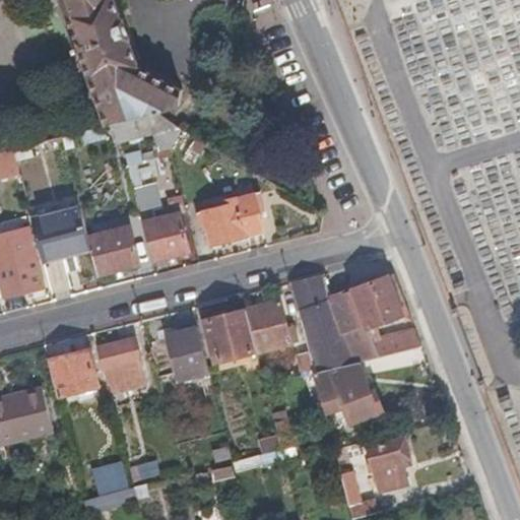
[(113,0),(61,0),(107,126),(125,122),(158,113),(182,105),(178,87),(136,64),(113,0)]
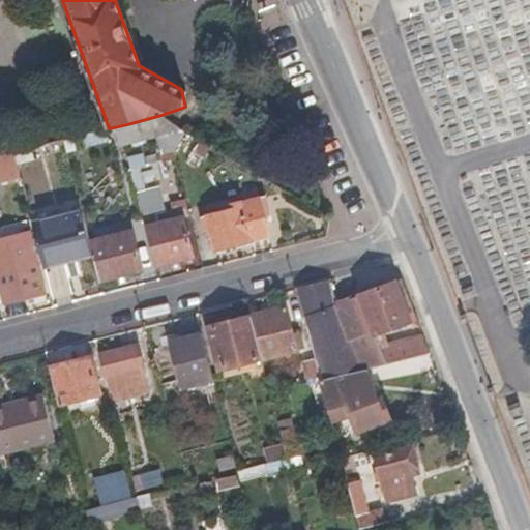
[(169,133),(174,152),(187,130),(162,115),(127,124),(131,143),(169,133)]
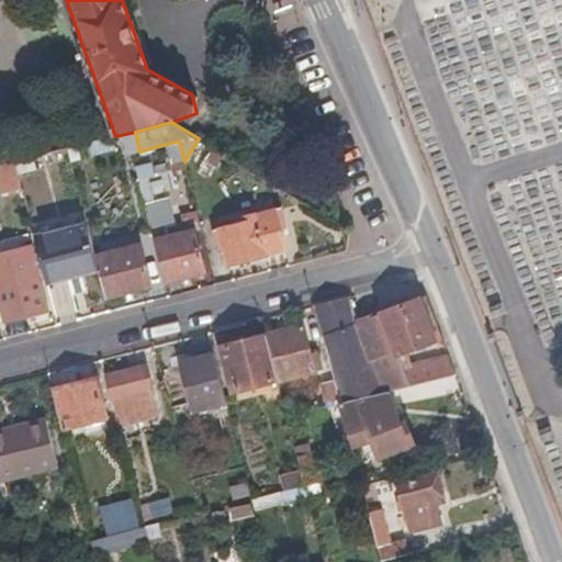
[(200,170),(212,177),(225,154),(214,147),(200,170)]
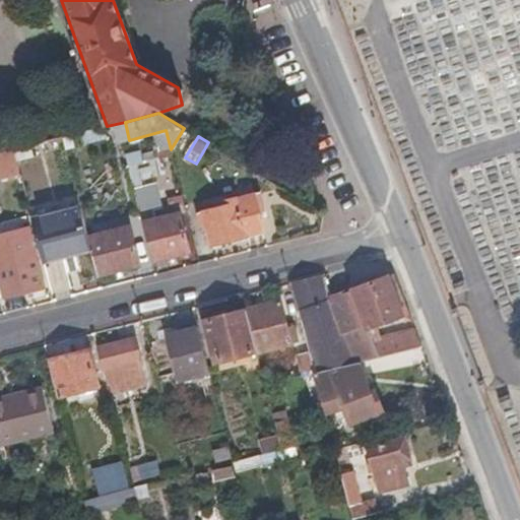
[(164,202),(155,170),(160,169),(154,147),(126,154),(140,208),(164,202)]
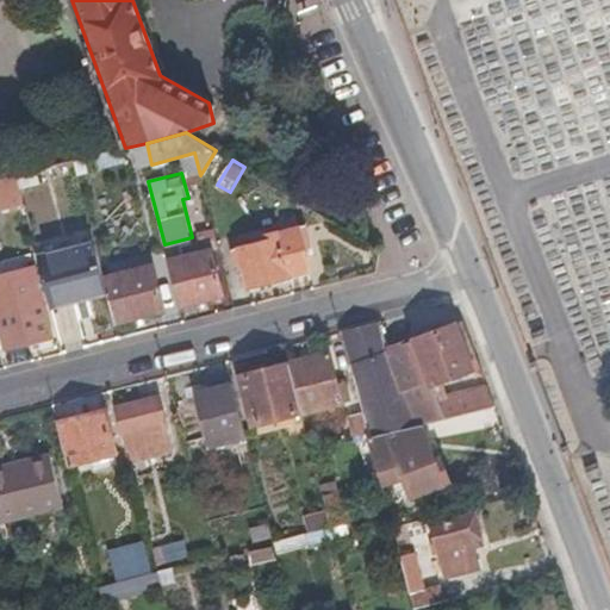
[(16,175),(0,179),(0,201),(16,198),(19,209),(24,207),(16,175)]
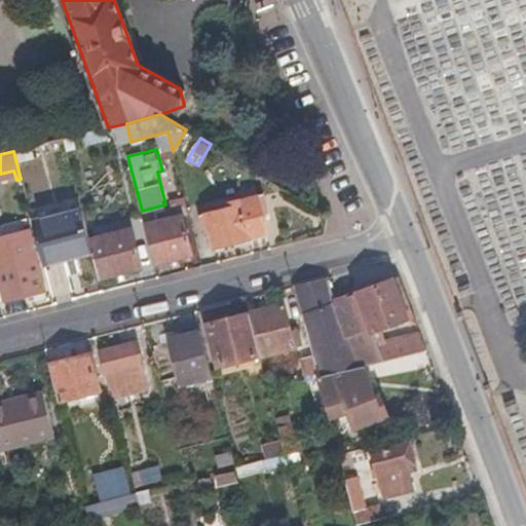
[(202,228),(209,227),(214,249),(267,235),(262,214),(267,212),(263,196),(225,205),(226,210),(199,217),(202,228)]
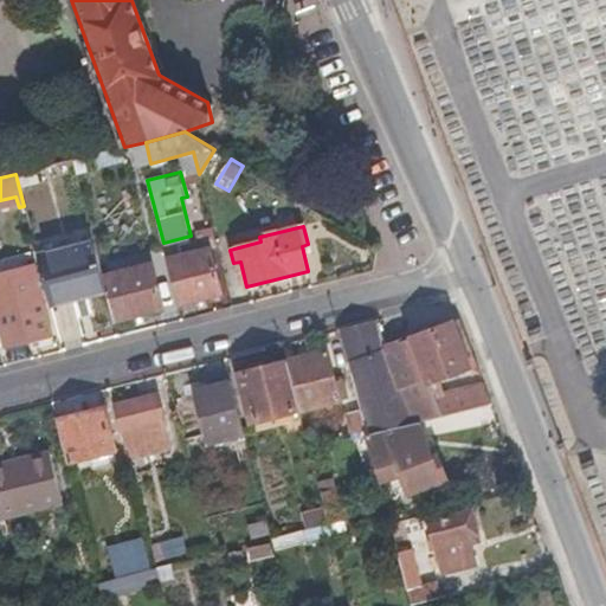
[(45,288),(49,304),(107,290),(103,278),(94,242),(37,256),(45,288)]
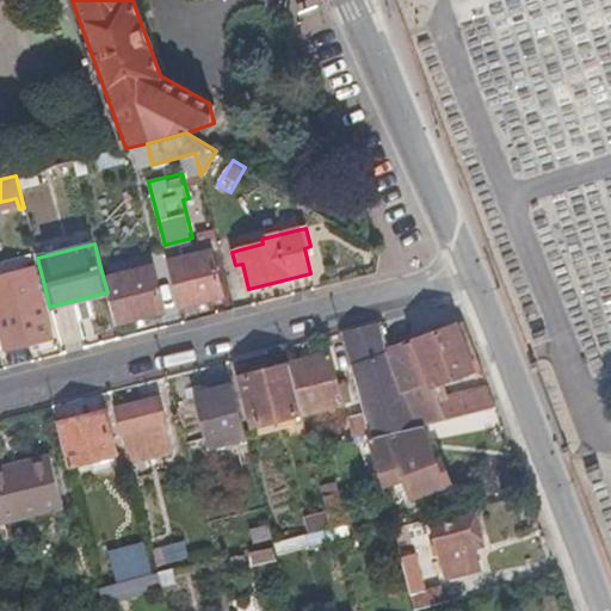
[(220,295),(210,253),(161,265),(172,307),(220,295)]
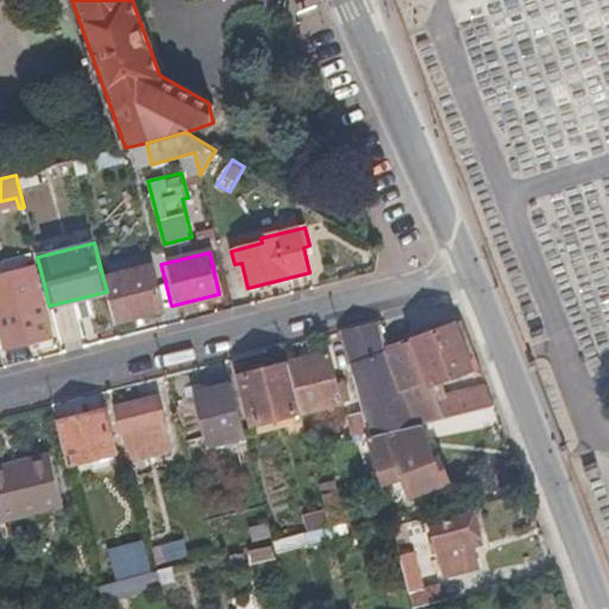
[(0,330),(5,349),(51,337),(33,267),(0,275),(0,330)]
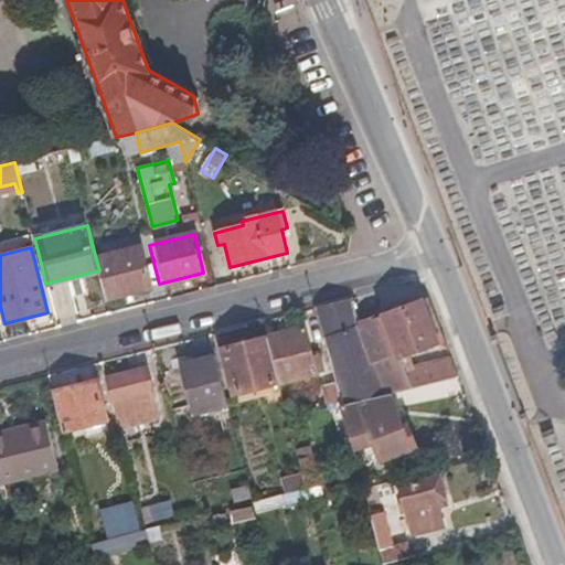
[(99,270),(106,297),(149,286),(139,247),(96,259),(99,270)]
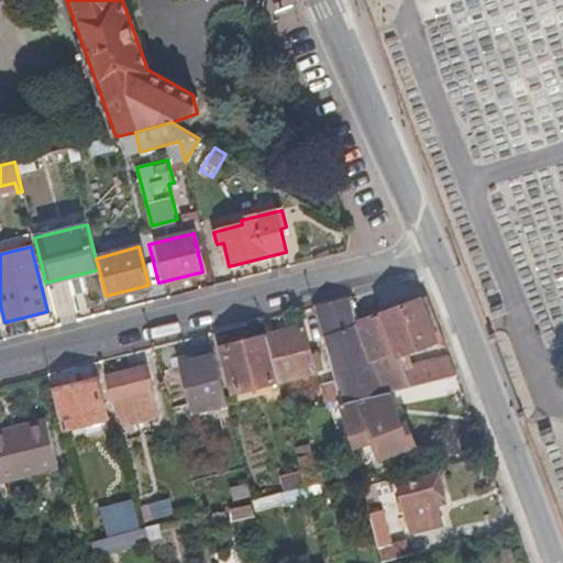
[(362,297),(350,300),(357,323),(359,323),(376,370),(376,371),(383,392),(390,389),(427,381),(424,367),(415,370),(409,355),(408,351),(398,354),(383,312),(382,313),(375,294),(362,297)]
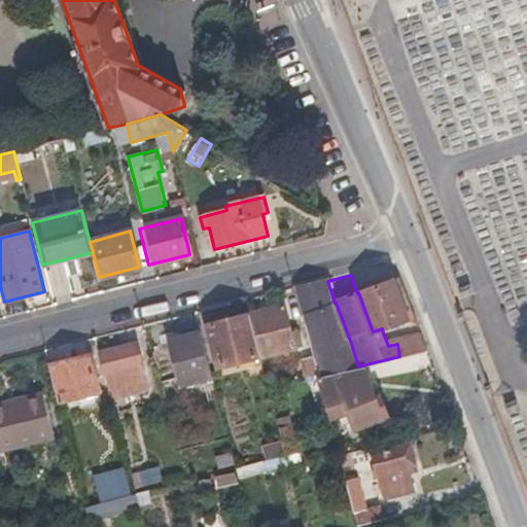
[(402,279),(358,292),(373,331),(382,328),(383,332),(412,322),(414,329),(421,327),(418,322),(411,302),(402,279)]
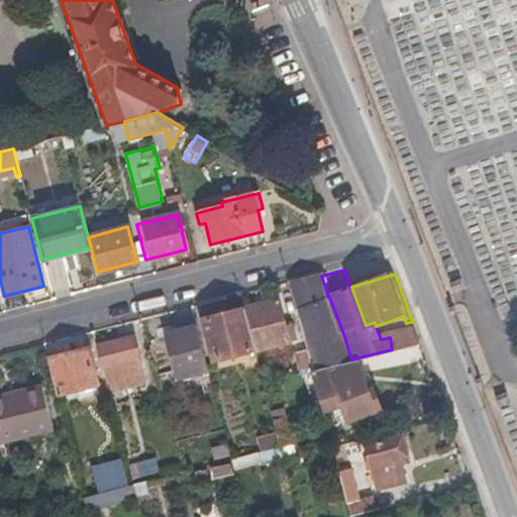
[(302,281),(288,285),(305,351),(310,370),(315,369),(351,359),(345,340),(345,339),(329,297),(328,297),(321,276),(302,281)]
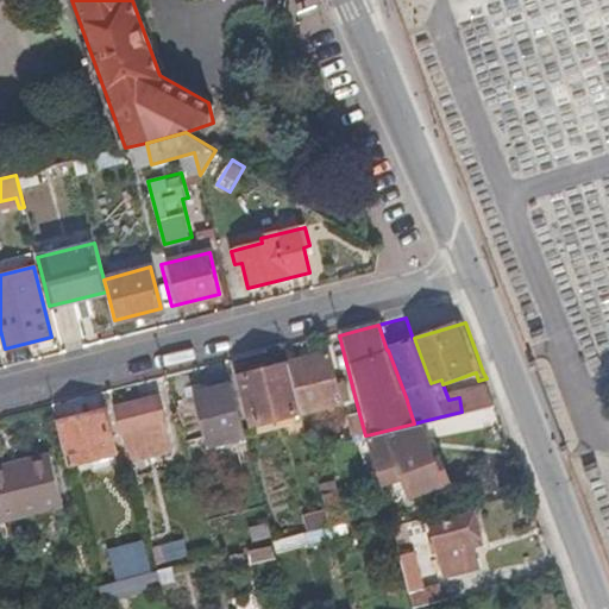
[(333,385),(326,355),(286,364),(299,414),(344,403),(339,384),(333,385)]
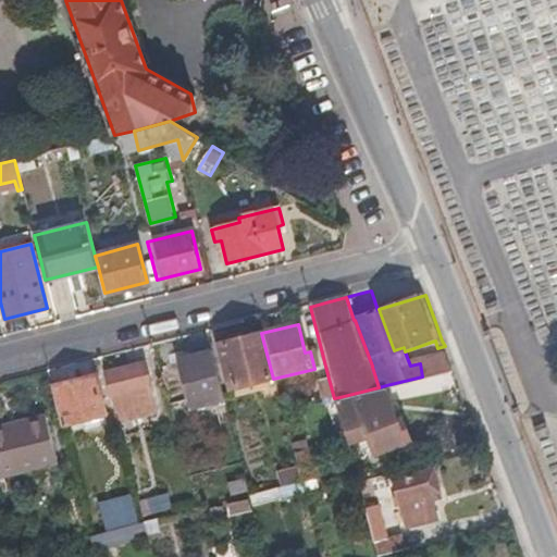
[(275,387),(273,379),(261,333),(215,345),(227,390),(264,381),(267,388),(275,387)]
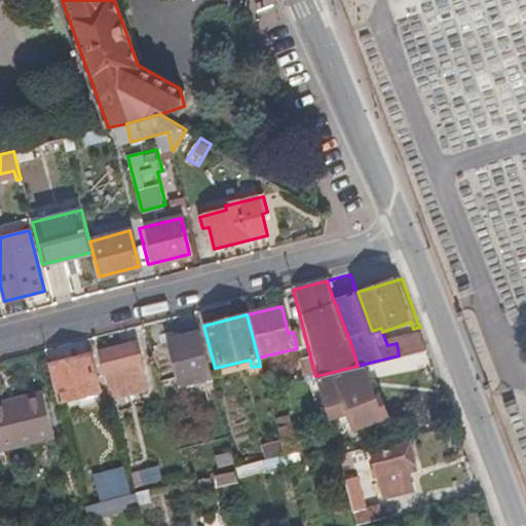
[(210,377),(198,333),(167,341),(179,385),(210,377)]
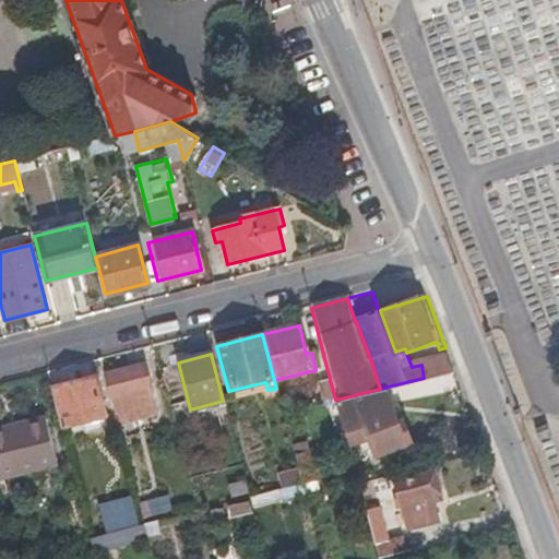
[(424,378),(454,370),(450,357),(421,365),(424,378)]
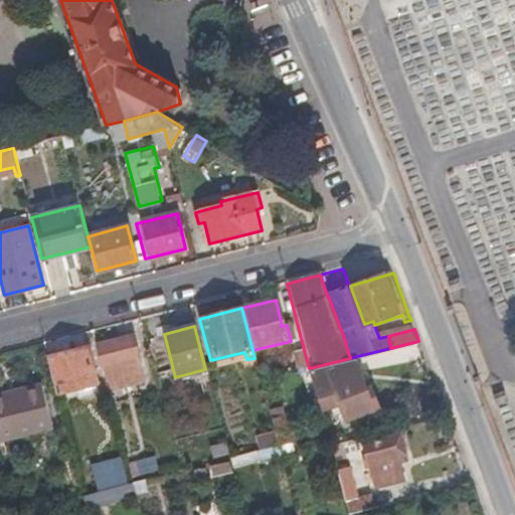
[(132,336),(96,345),(108,392),(120,390),(114,365),(118,364),(119,368),(125,366),(127,376),(140,373),(139,367),(137,352),(132,336)]
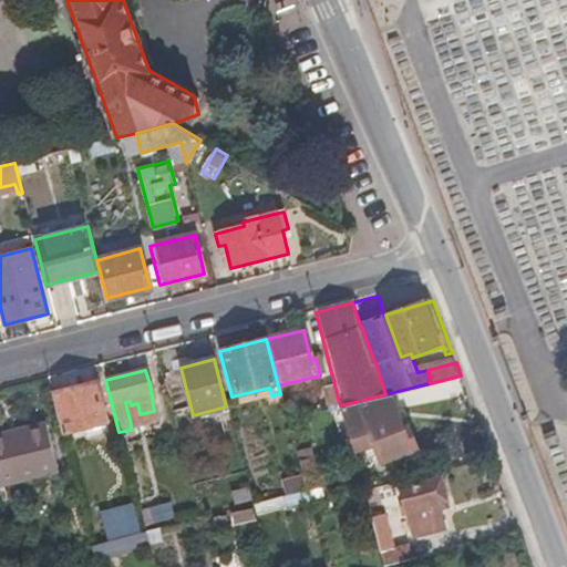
[(106,422),(95,383),(52,394),(62,433),(106,422)]
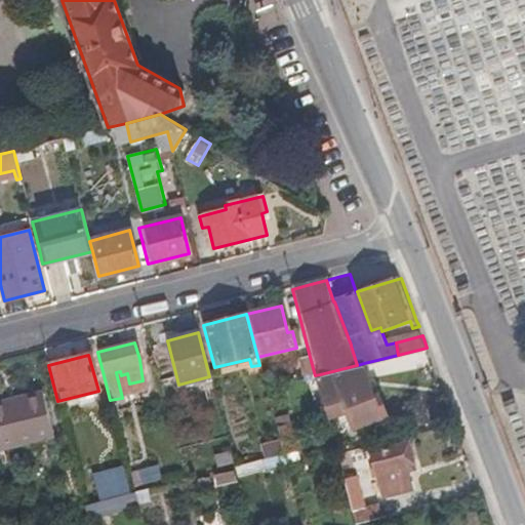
[(310,357),(298,360),(305,378),(315,375),(310,357)]
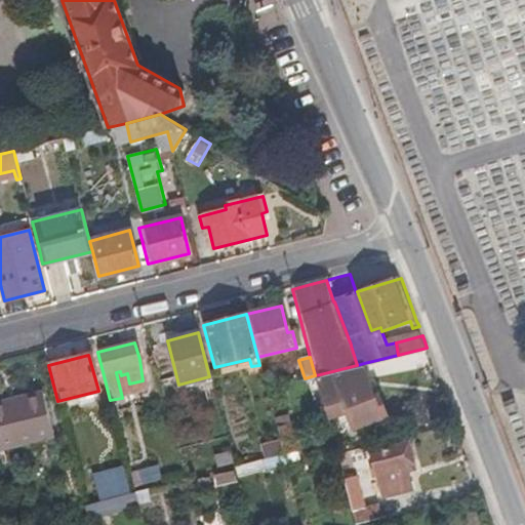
[(378,391),(374,393),(364,363),(357,365),(320,374),(336,420),(352,415),(354,423),(387,413),(378,391)]
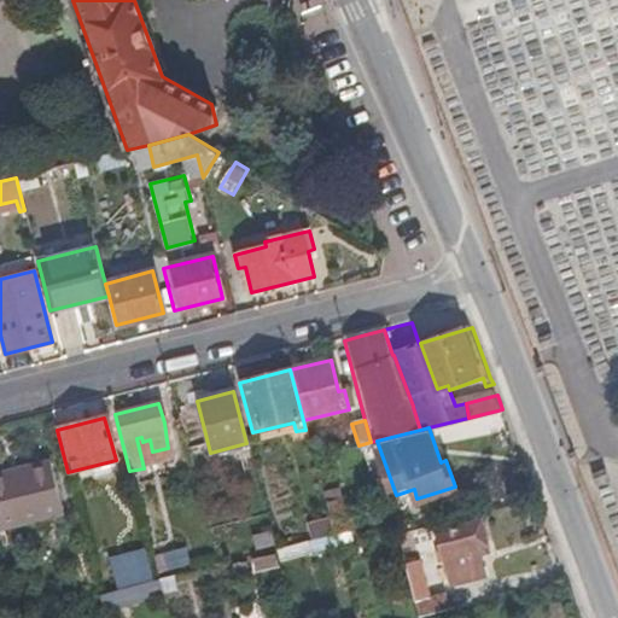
[(50,462),(24,468),(25,477),(0,483),(0,531),(63,516),(50,462)]
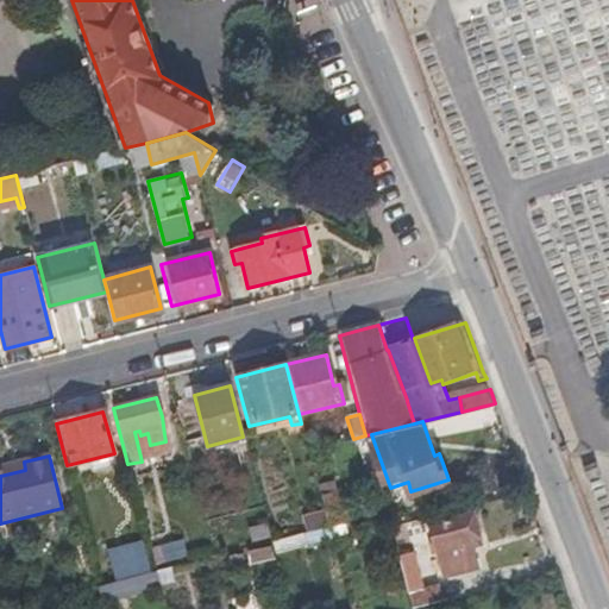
[(0,476),(25,470),(24,462),(0,468),(0,476)]
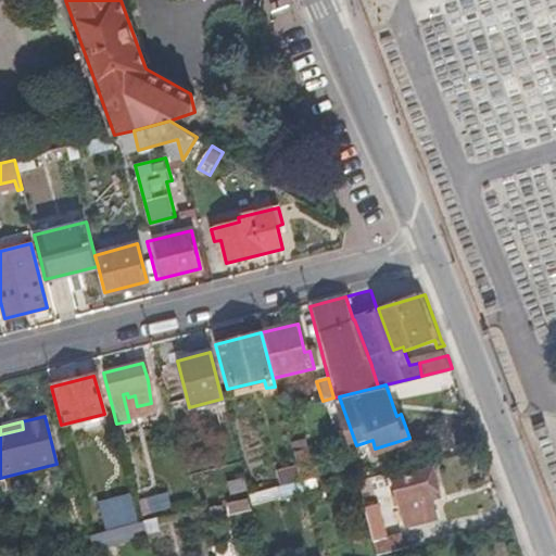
[(308,465),(304,447),(291,451),(299,480),(332,471),(330,459),(308,465)]
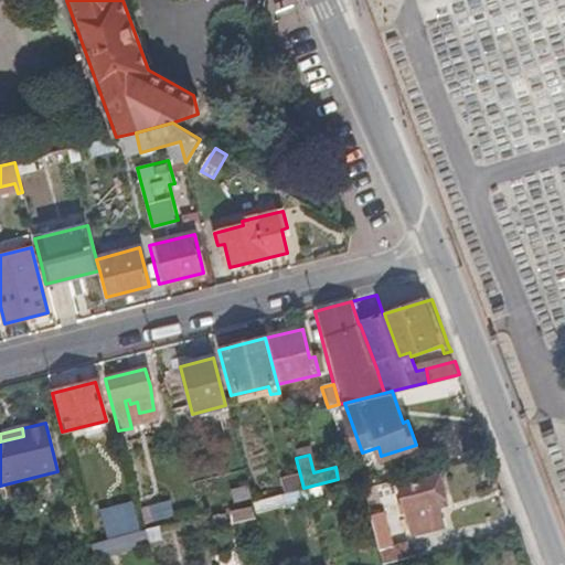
[(445,498),(438,473),(401,484),(405,502),(401,502),(403,512),(408,511),(413,534),(445,526),(438,500),(445,498)]
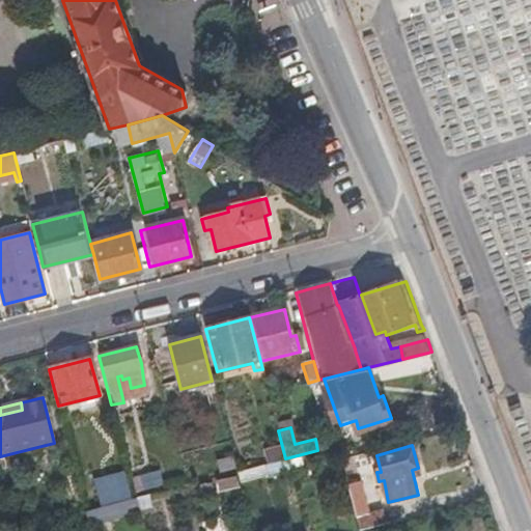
[(231,468),(229,455),(213,459),(216,471),(231,468)]
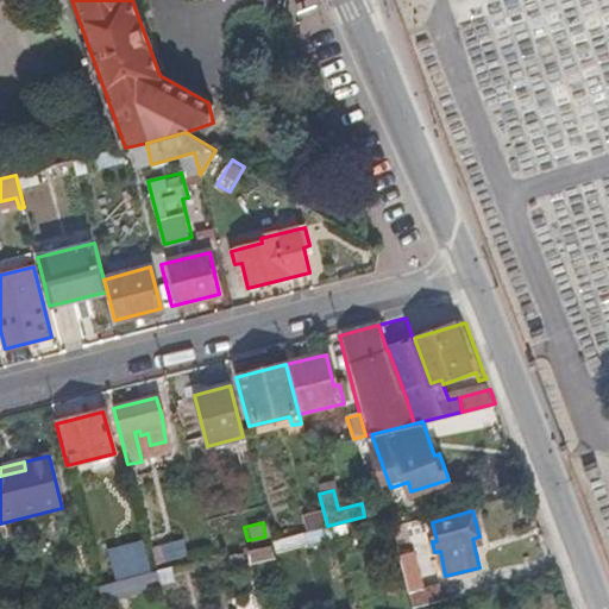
[(302,541),(330,535),(327,526),(300,533),(302,541)]
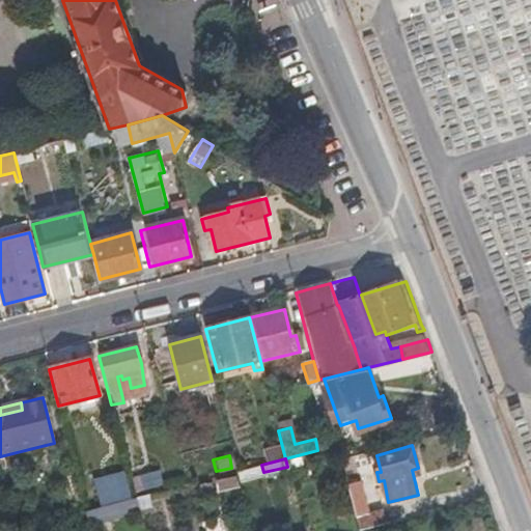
[(132,475),(135,491),(164,485),(161,470),(132,475)]
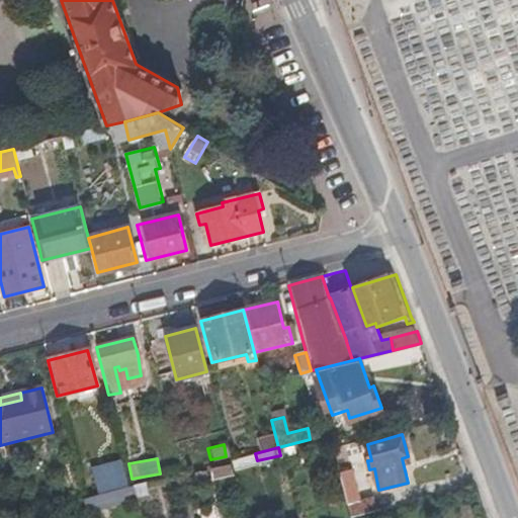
[(96,494),(115,489),(109,462),(89,467),(96,494)]
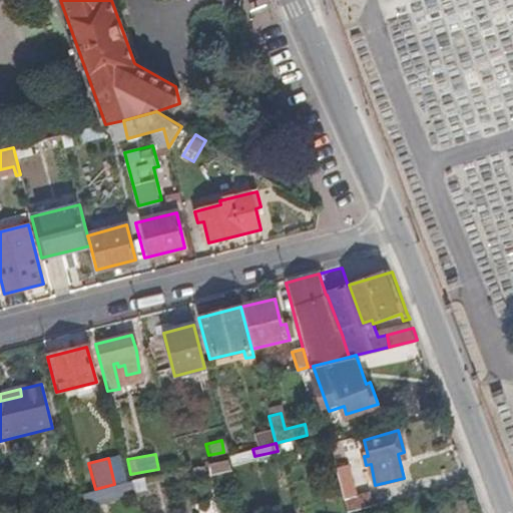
[(334,467),(346,510),(372,503),(368,487),(352,491),(344,464),(334,467)]
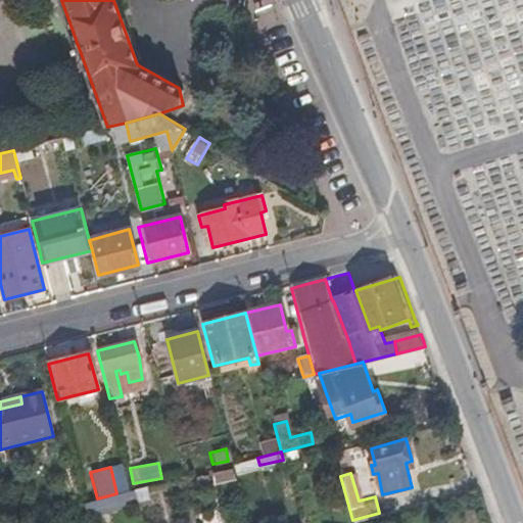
[(84,502),(88,516),(90,516),(137,504),(133,489),(116,493),(97,498),(84,502)]
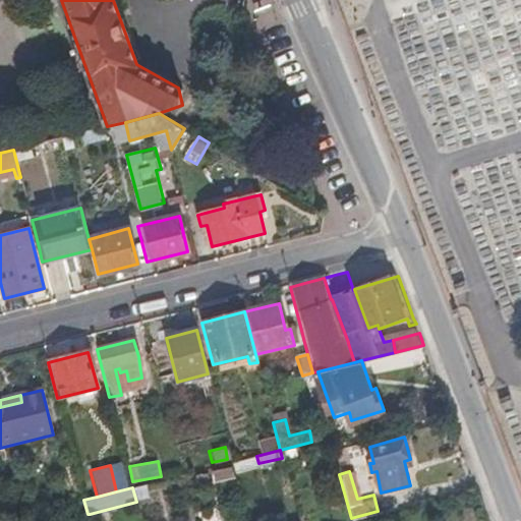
[(31,520),(49,520),(46,509),(30,513),(31,520)]
